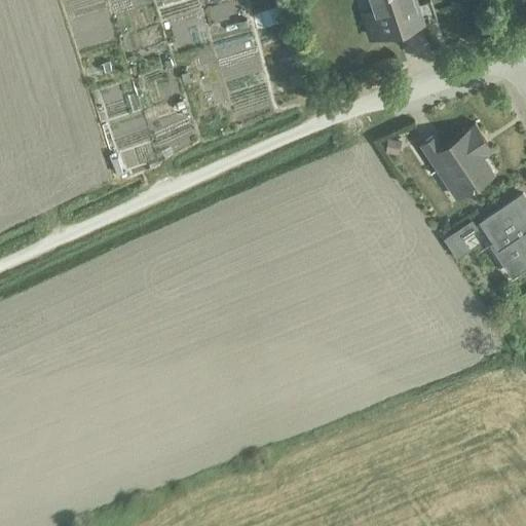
[(372,36),(422,19),(415,0),(372,0),(377,13),(366,17),(372,36)]
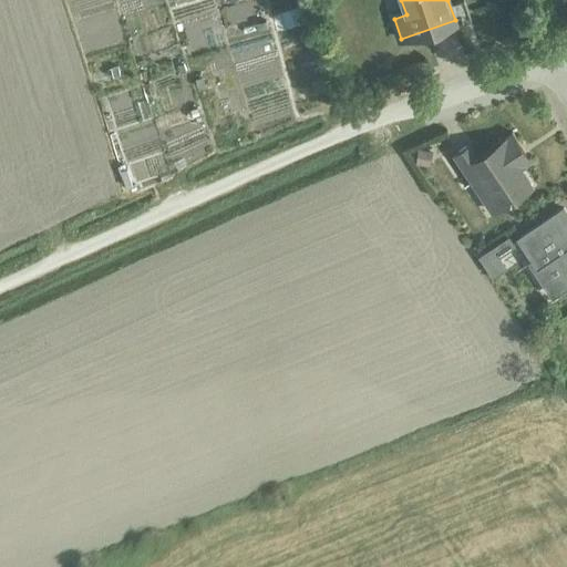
[(514,26),(529,20),(525,6),(509,10),(514,26)]
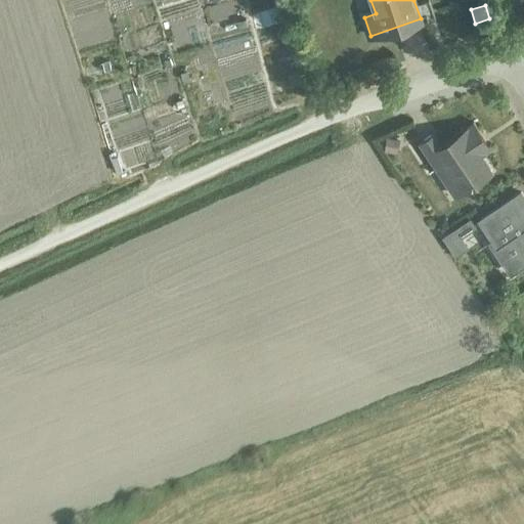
[(246,18),(237,20),(238,27),(248,25),(246,18)]
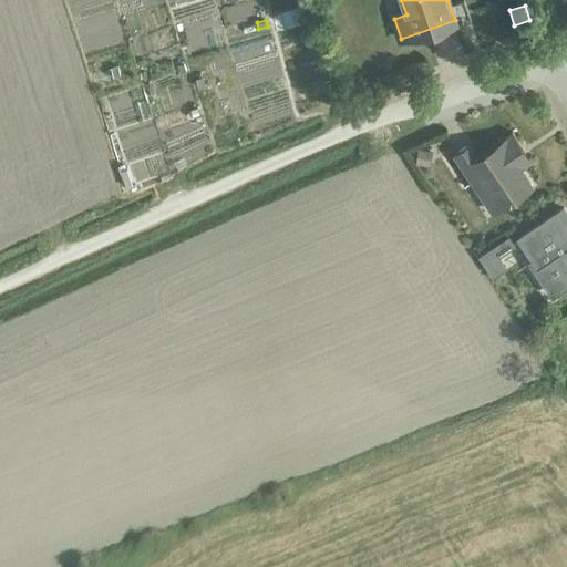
[(203,75),(195,78),(198,86),(206,84),(203,75)]
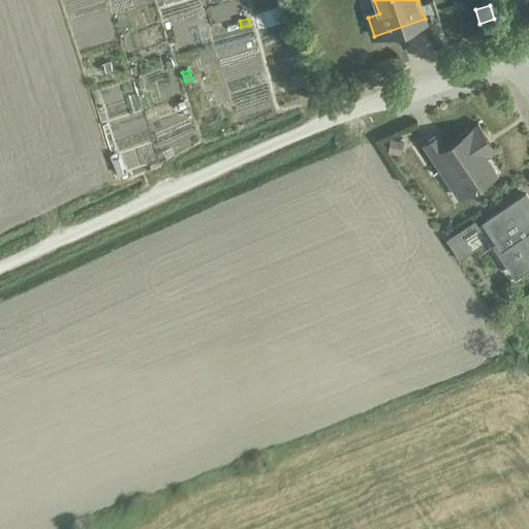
[(427,138),(424,141),(448,178),(455,174),(466,191),(459,195),(460,195),(495,173),(484,154),(487,152),(480,141),(487,136),(477,123),(445,144),(438,131),(434,134),(427,138)]
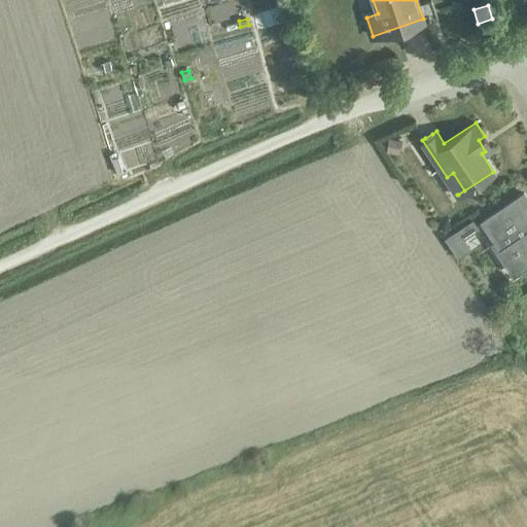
[(389,141),(387,153),(399,156),(400,156),(401,142),(389,140),(389,141)]
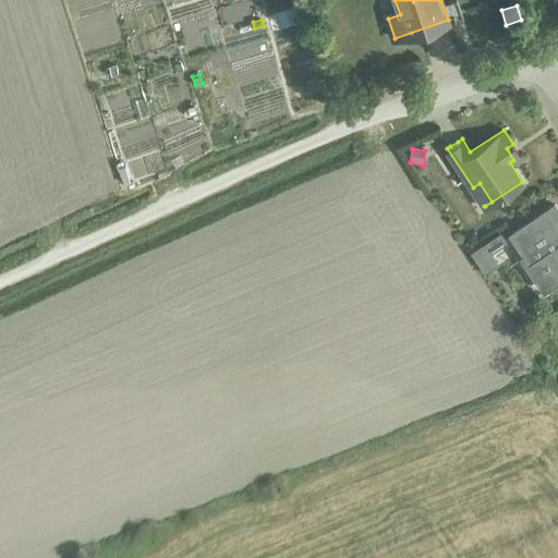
[(548,208),(510,233),(529,262),(546,288),(557,279),(557,223),(557,221),(557,220),(557,211),(555,207),(554,205),(548,208)]
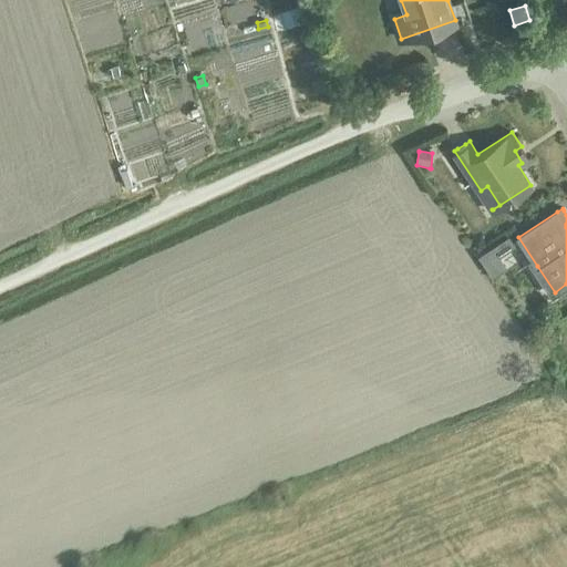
[(509,236),(493,247),(498,256),(515,245),(509,236)]
